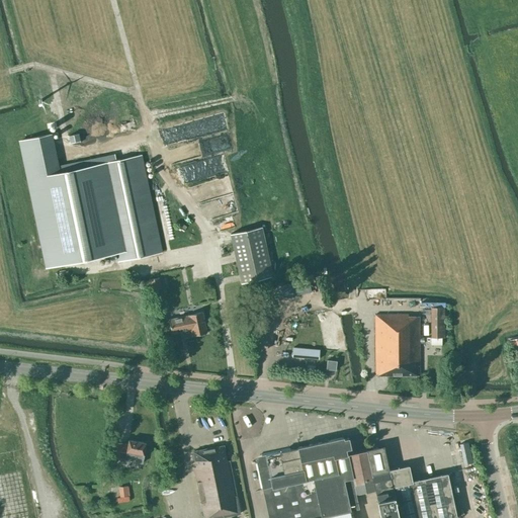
[(116,253),(118,261),(161,253),(141,156),(58,173),(51,138),(21,144),(47,267),(116,253)]
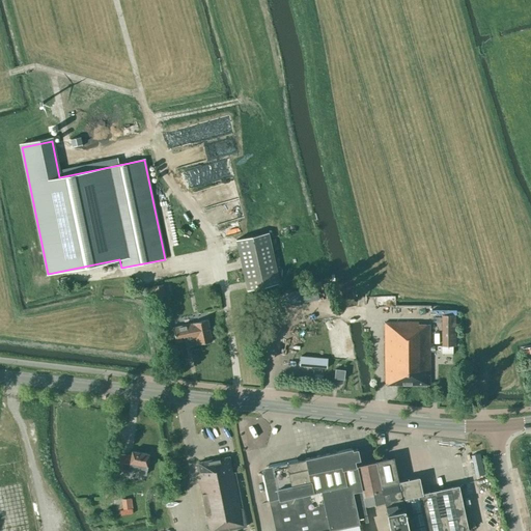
[(269,232),(235,240),(247,290),(279,283),(269,232)]
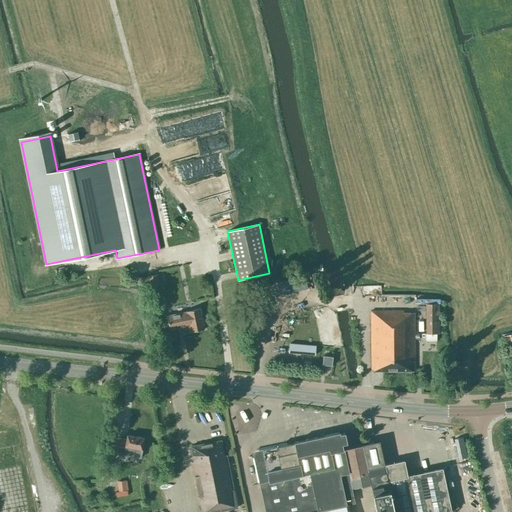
[(147,277),(149,287),(159,285),(157,275),(147,277)]
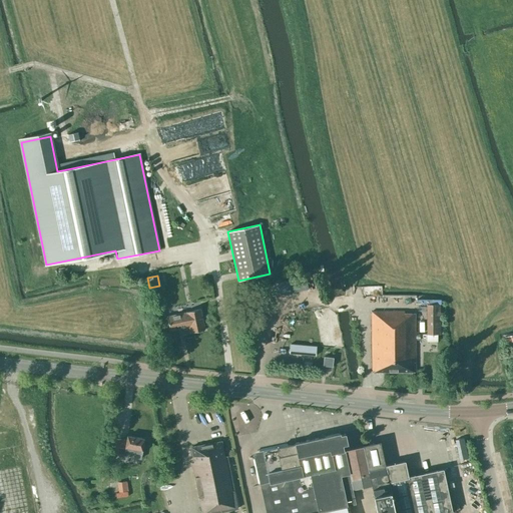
[(440,335),(440,297),(426,297),(427,335),(440,335)]
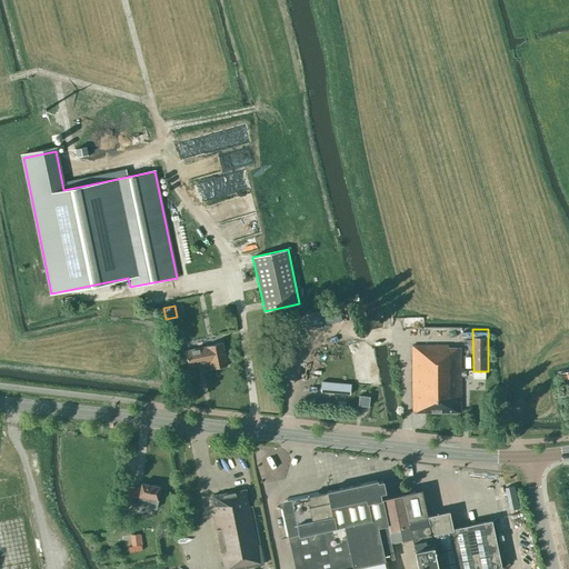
[(207,347),(186,351),(189,367),(210,362),(211,369),(227,366),(222,342),(207,346),(207,347)]
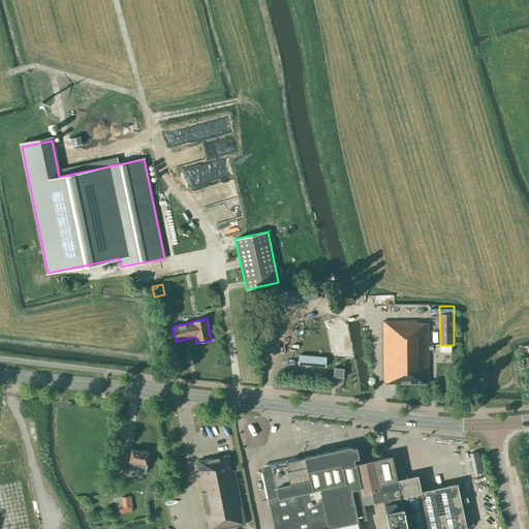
[(383,383),(429,383),(428,323),(416,323),(416,321),(383,321),(383,383)]
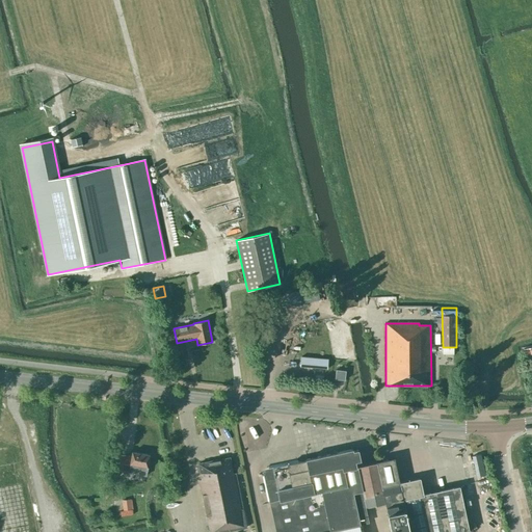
[(531,345),(521,349),(527,370),(531,368),(531,345)]
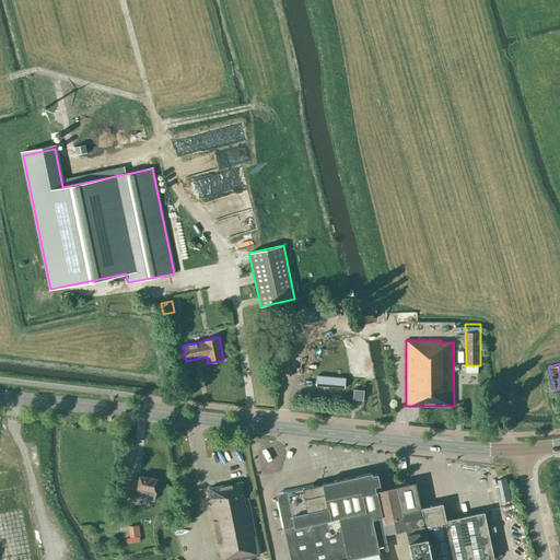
[(352,399),(363,400),(364,391),(353,389),(352,399)]
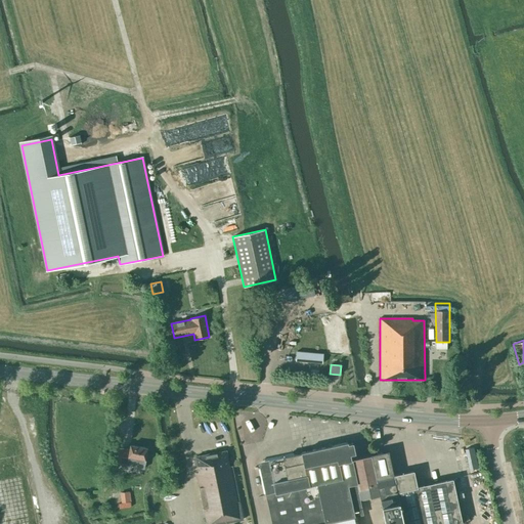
[(301,453),(259,463),(266,494),(271,523),(318,523),(354,517),(362,515),(359,499),(351,460),(350,454),(354,453),(352,443),(348,444),(347,443),(301,452),(301,453)]
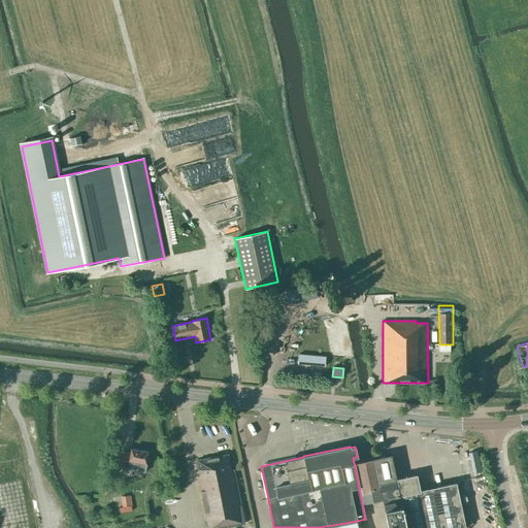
[(129,462),(127,469),(144,472),(149,452),(131,449),(130,454),(124,453),(124,452),(116,451),(112,466),(122,468),(123,461),(129,462)]
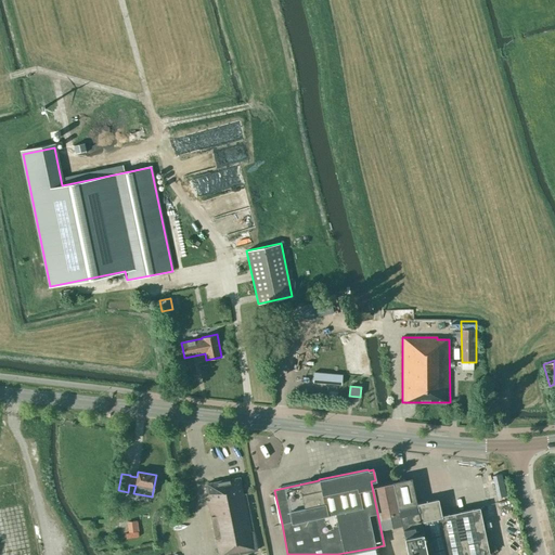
[(240,478),(207,483),(210,500),(208,501),(218,554),(220,554),(228,554),(233,554),(257,551),(245,493),(243,494),(240,478)]
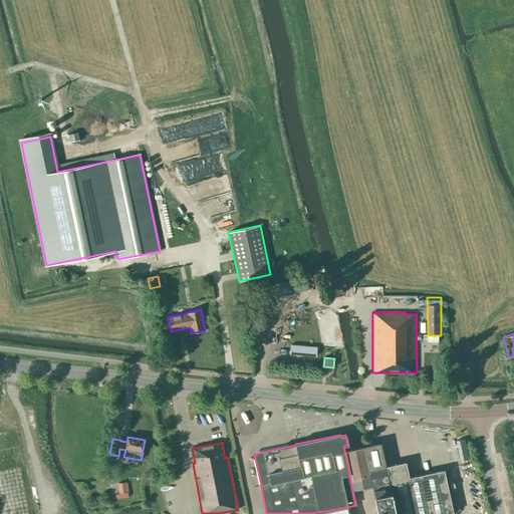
[(364,447),(344,451),(352,490),(372,486),(374,496),(377,513),(450,513),(453,513),(444,470),(409,478),(406,462),(386,467),(383,457),(379,443),(364,447)]
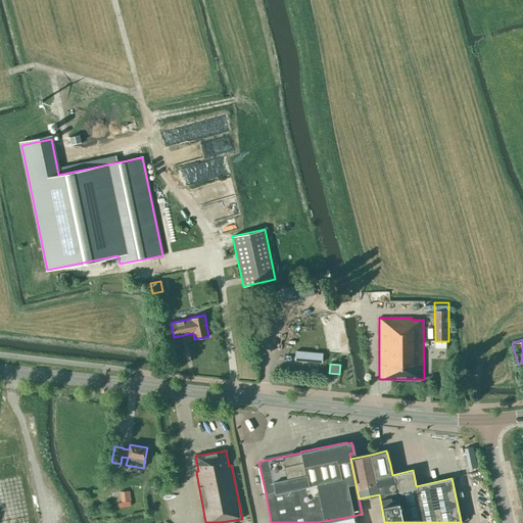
[(131,502),(129,491),(120,492),(121,503),(131,502)]
